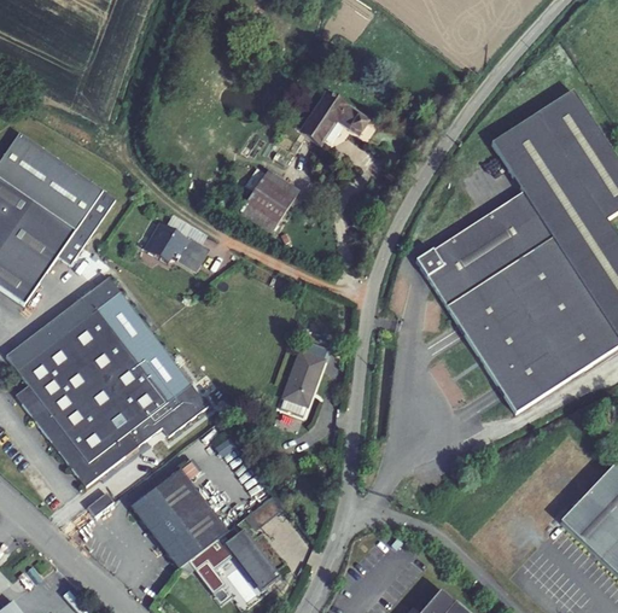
[(617,235),(606,219),(617,210),(617,158),(572,88),(491,141),(523,190),(432,249),(432,247),(415,260),(426,275),(427,275),(517,412),(617,345),(617,235)]
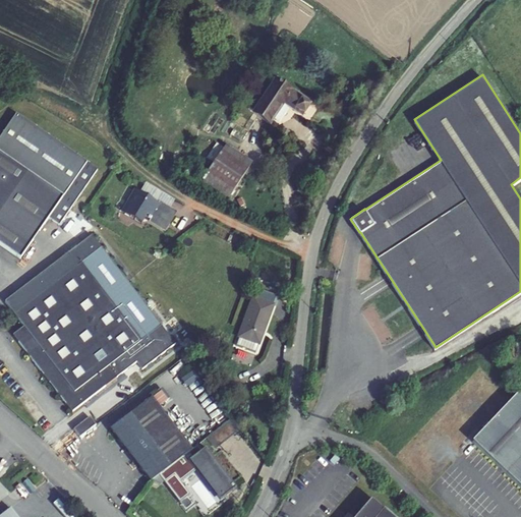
[(312,105),(276,81),(254,115),(271,124),(284,104),(304,116),(312,105)]
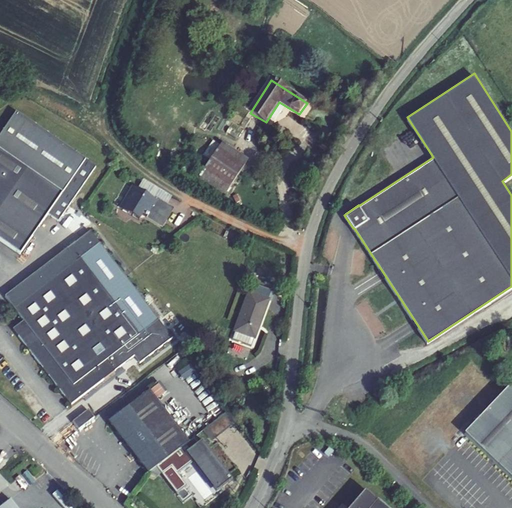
[(16,109),(0,132),(0,237),(21,252),(48,211),(58,218),(96,163),(16,109)]
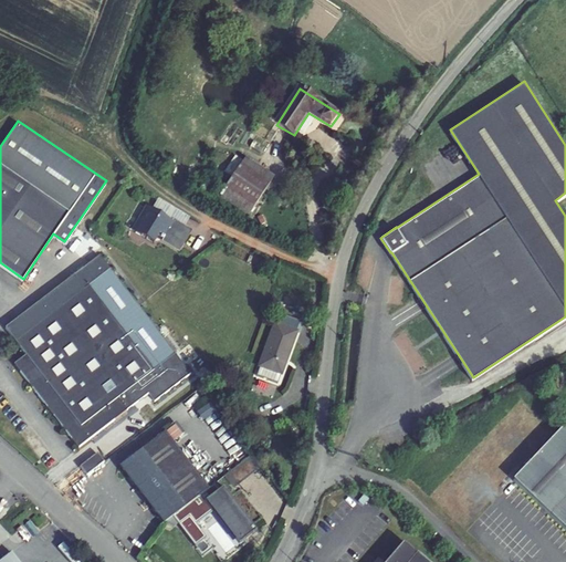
[(232,174),(243,158),(236,152),(224,168),(232,174)]
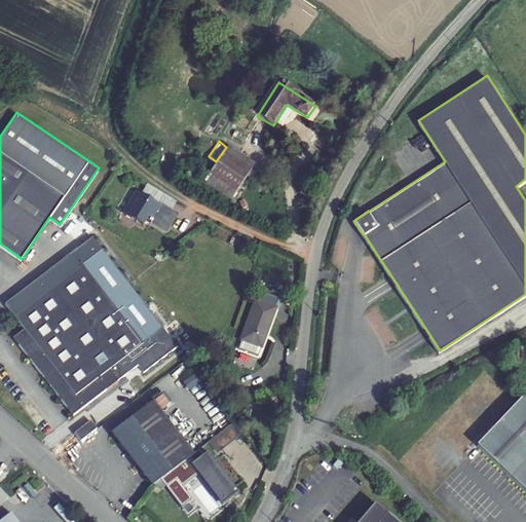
[(231,196),(255,161),(228,144),(226,147),(216,161),(204,179),(231,196)]
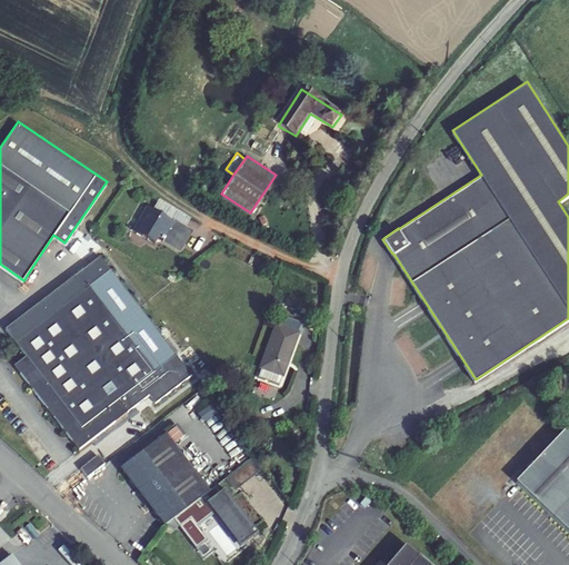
[(189,229),(152,205),(138,227),(155,238),(159,231),(179,245),(189,229)]
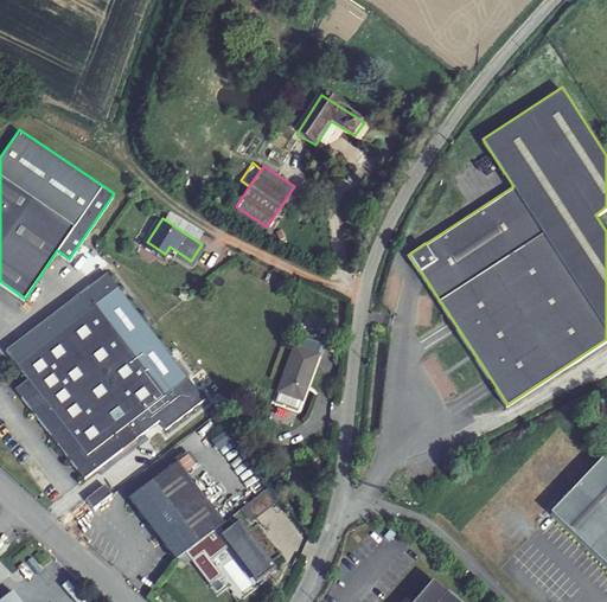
[(204,396),(107,270),(6,348),(29,377),(16,386),(85,475),(160,417),(167,426),(204,396)]
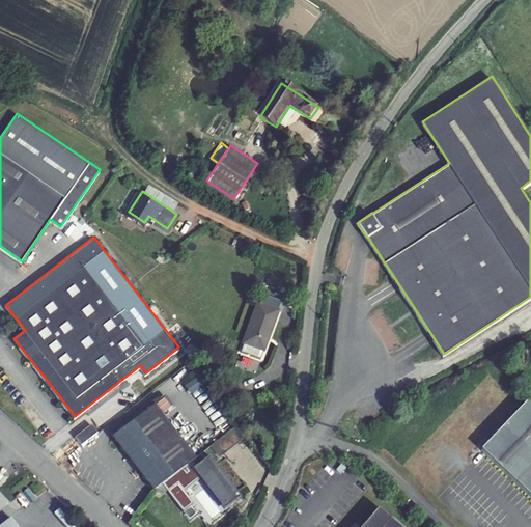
[(263,348),(279,308),(258,300),(243,340),(244,340),(242,349),(260,356),(262,348),(263,348)]
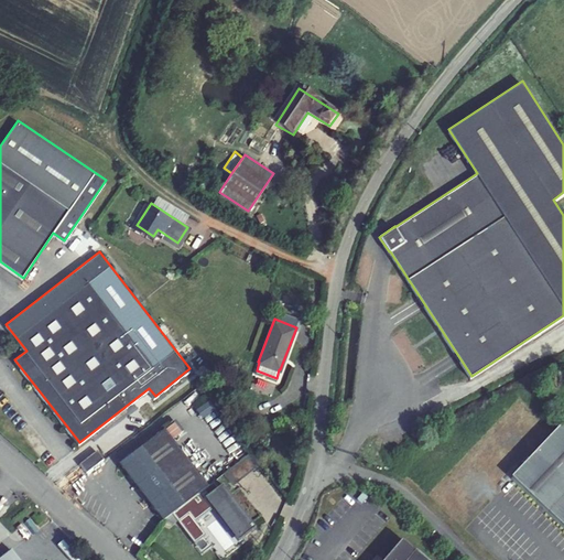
[(563,419),(511,475),(563,525),(563,419)]
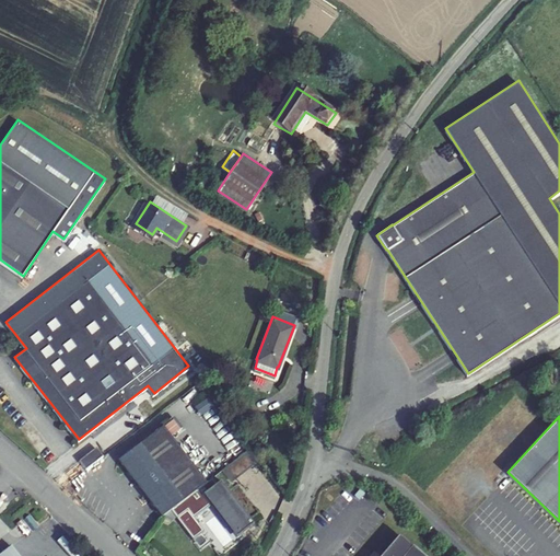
[(163,425),(118,459),(162,514),(174,506),(207,481),(206,481),(163,425)]
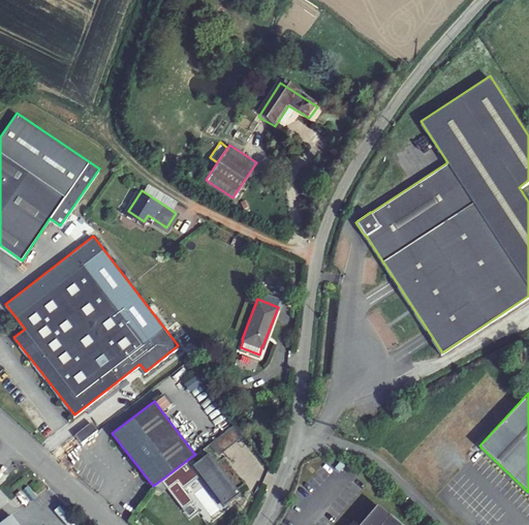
[(190,418),(184,409),(172,419),(178,427),(190,418)]
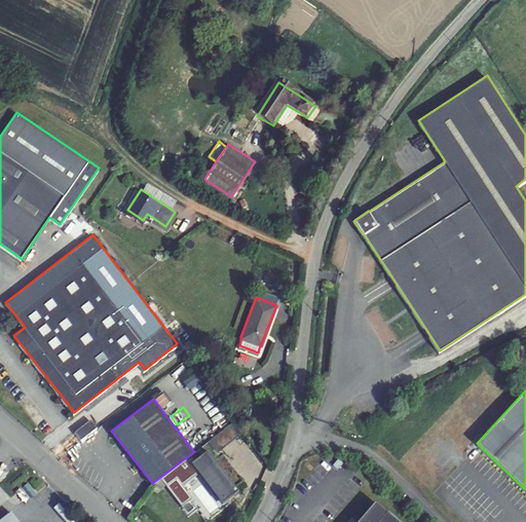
[(83,423),(89,432),(99,424),(92,416),(83,423)]
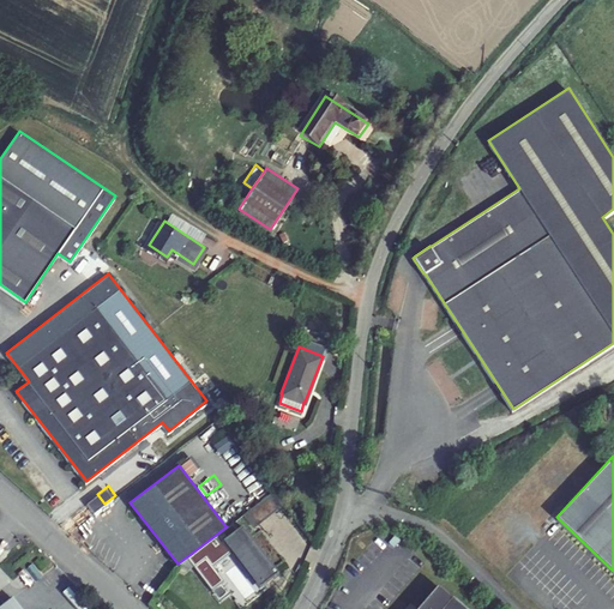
[(283,504),(272,490),(257,501),(266,513),(268,516),(283,504)]
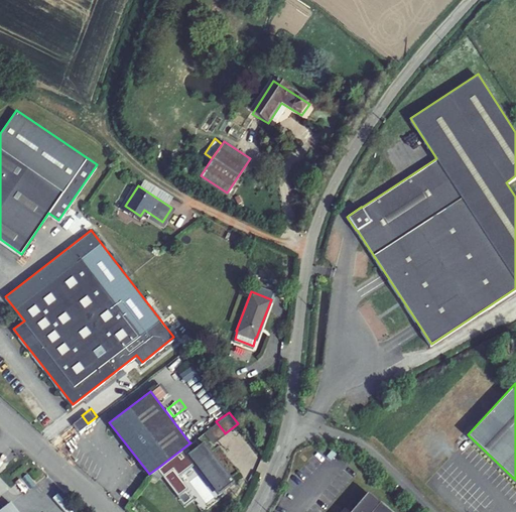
[(76,420),(82,428),(88,423),(82,415),(76,420)]
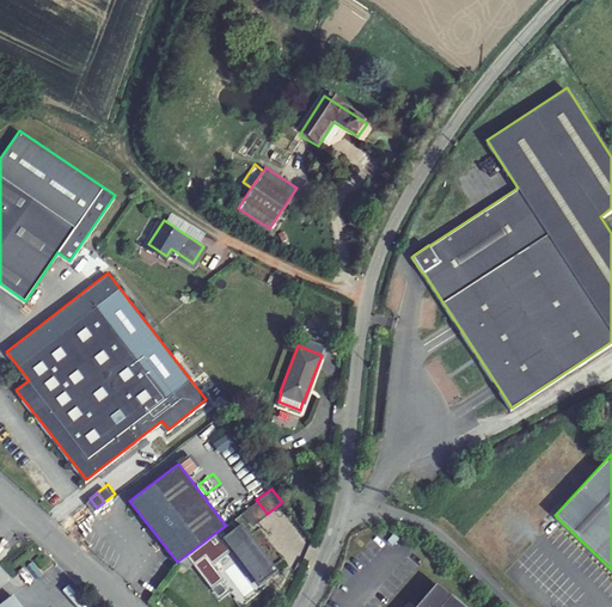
[(246,508),(256,520),(265,512),(256,500),(246,508)]
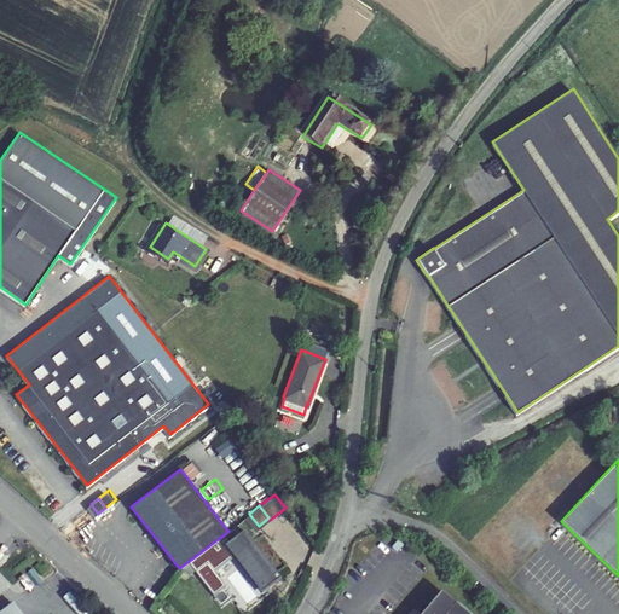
[(249,514),(244,517),(255,531),(260,527),(259,526),(249,514)]
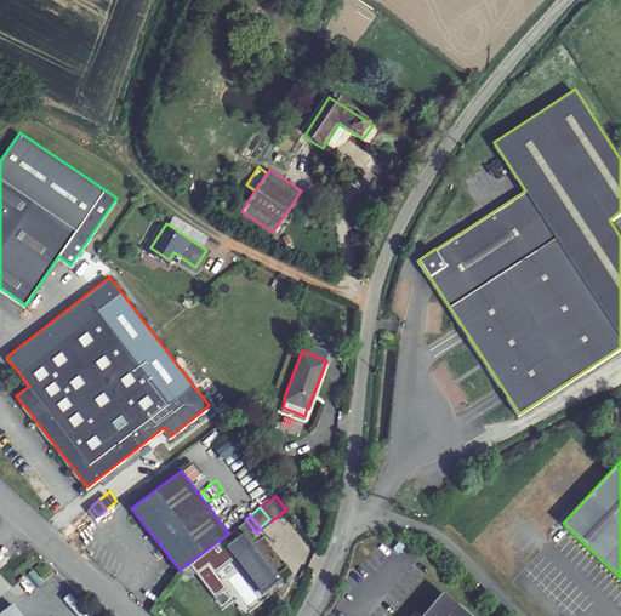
[(234,526),(228,532),(229,532),(193,560),(198,566),(194,569),(195,571),(214,595),(226,586),(215,571),(237,554),(263,589),(278,579),(246,536),(244,539),(234,526)]
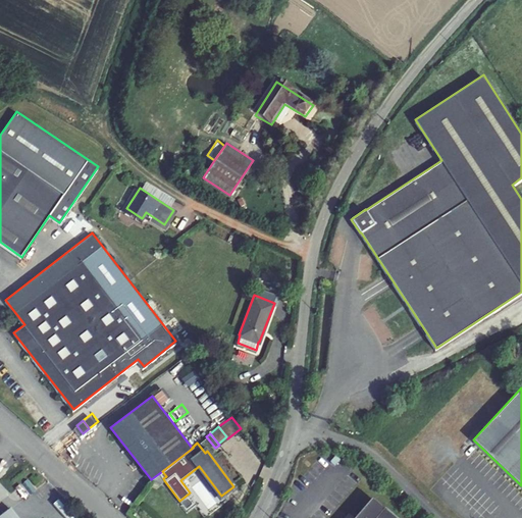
[(162,471),(151,479),(160,483),(164,480),(163,478),(166,476),(162,471)]
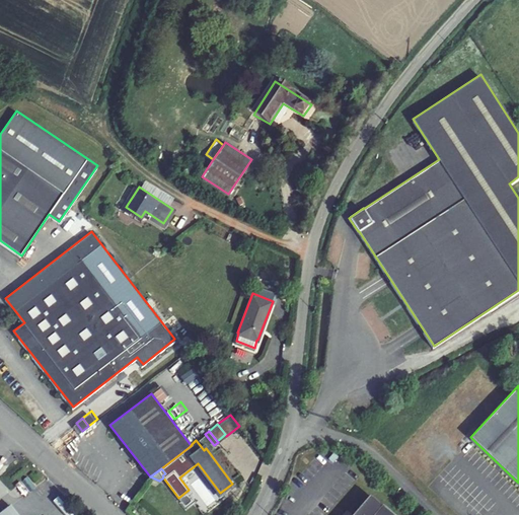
[(383,514),(365,500),(352,514),(383,514)]
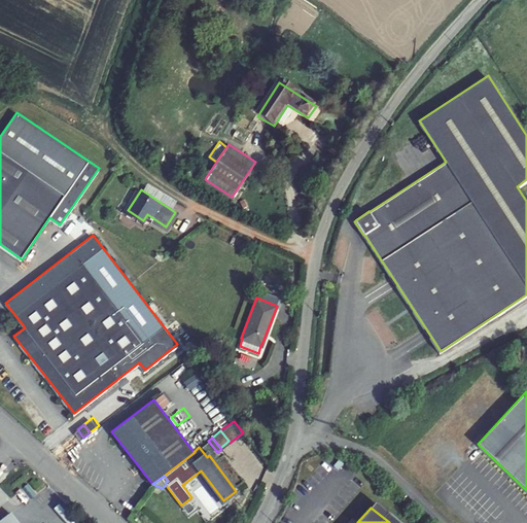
[(0,522),(19,522),(9,511),(0,518),(0,522)]
